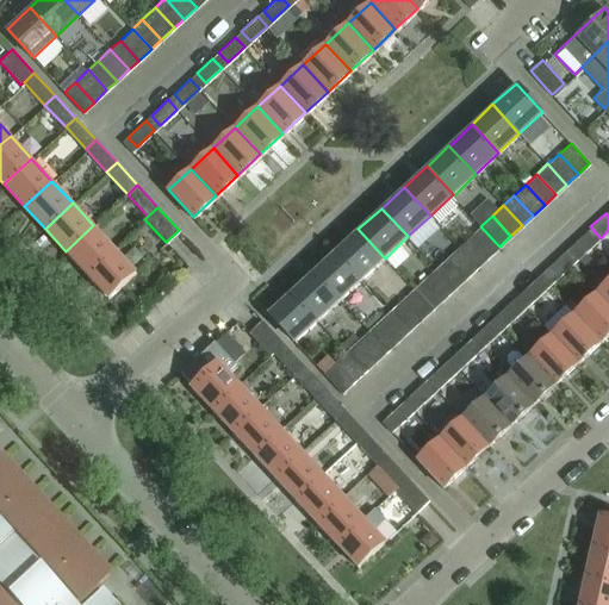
[(86,273),(113,248),(93,225),(66,251),(86,273)]
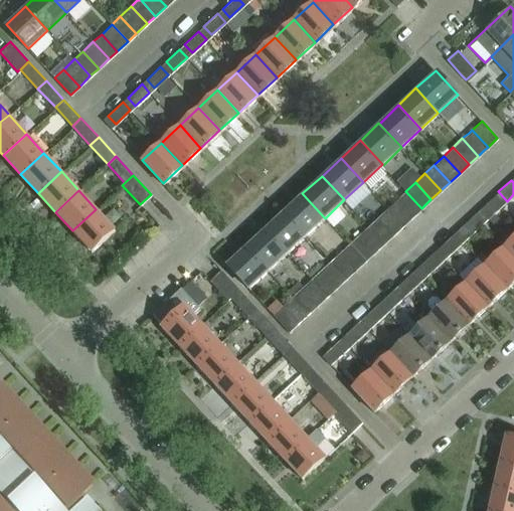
[(405,191),(396,199),(412,217),(421,208),(405,191)]
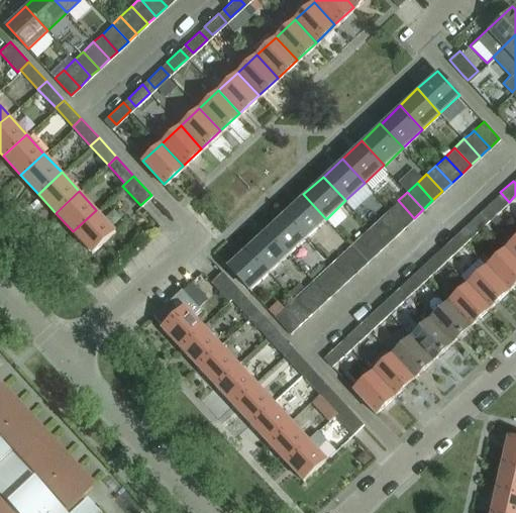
[(306,236),(326,219),(303,194),(284,213),(306,236)]
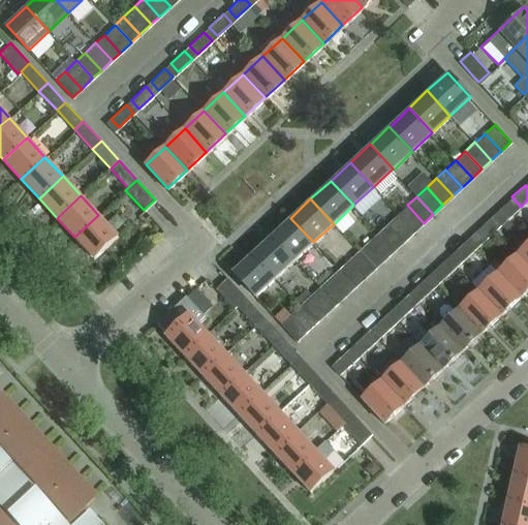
[(493,215),(501,224),(515,212),(505,203),(493,215)]
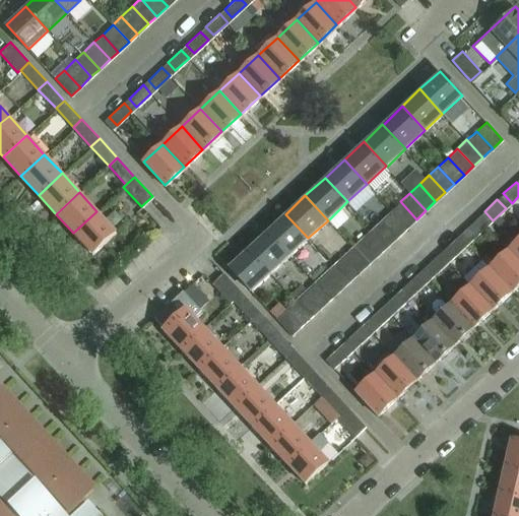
[(400,201),(390,210),(406,228),(416,219),(400,201)]
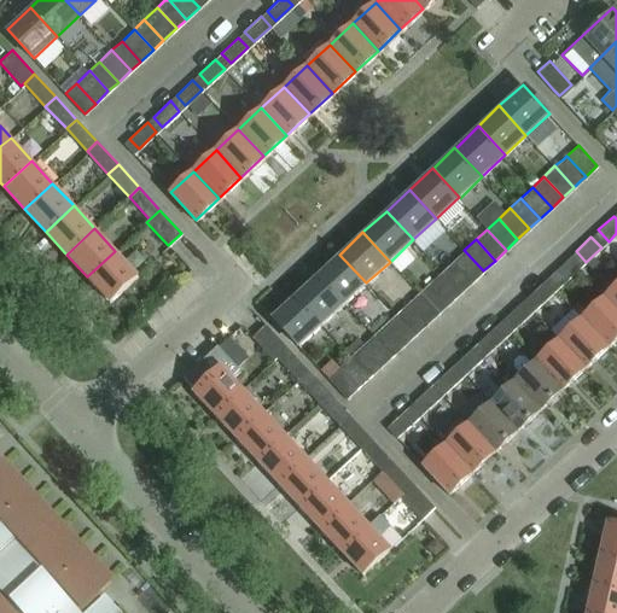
[(464,250),(453,261),(472,281),(483,270),(464,250)]
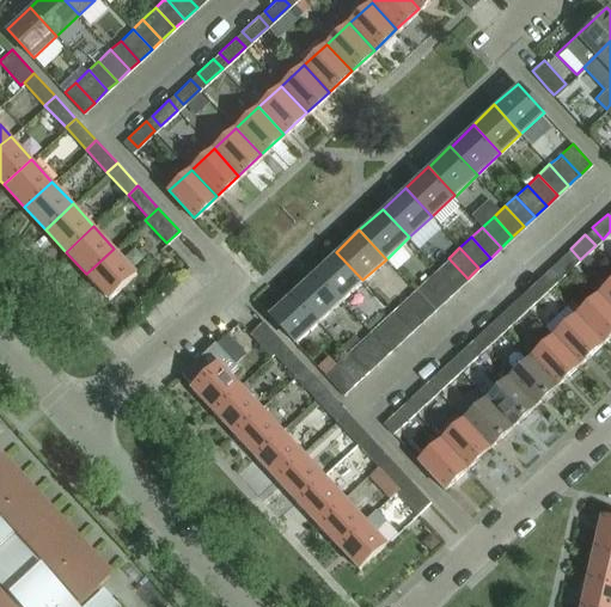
[(114,249),(86,274),(108,298),(135,271),(114,249)]
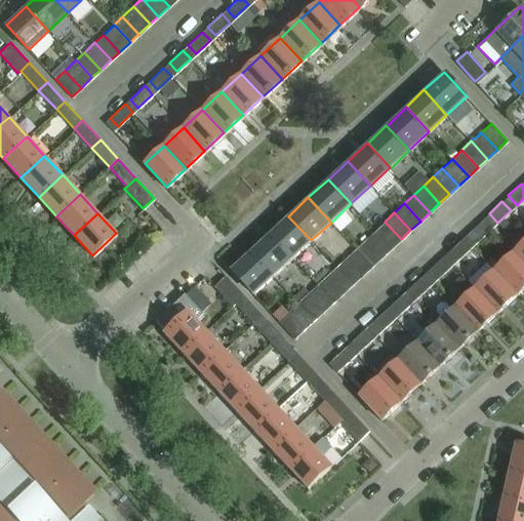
[(288,216),(270,233),(292,258),(311,240),(288,216)]
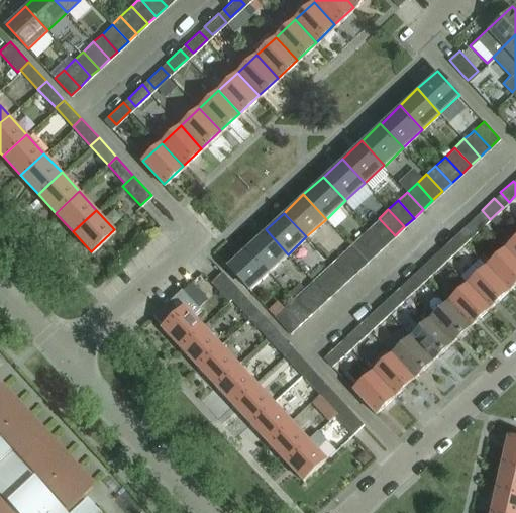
[(462,227),(471,237),(484,224),(476,215),(462,227)]
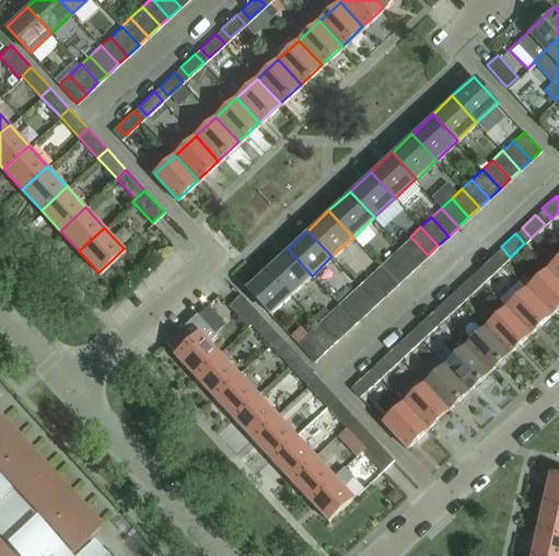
[(410,236),(400,246),(418,265),(428,255),(410,236)]
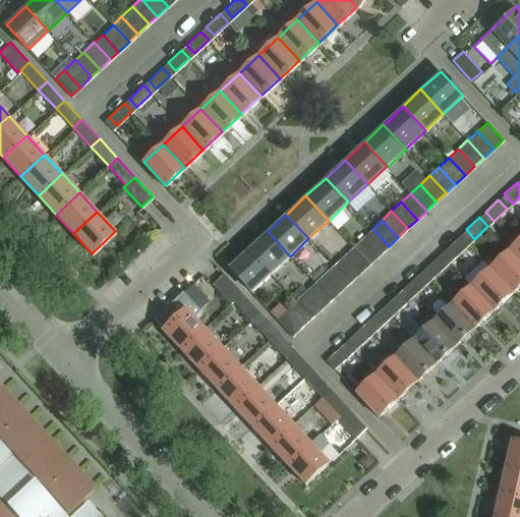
[(372,229),(362,237),(379,254),(389,246),(372,229)]
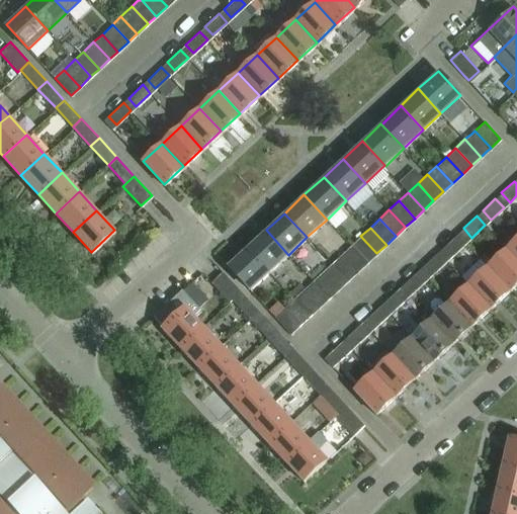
[(269,271),(288,255),(266,230),(247,248),(269,271)]
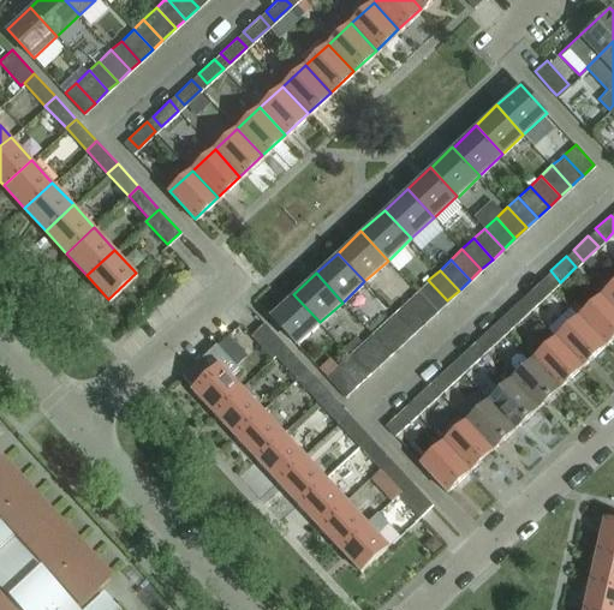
[(528,291),(538,303),(554,288),(543,277),(528,291)]
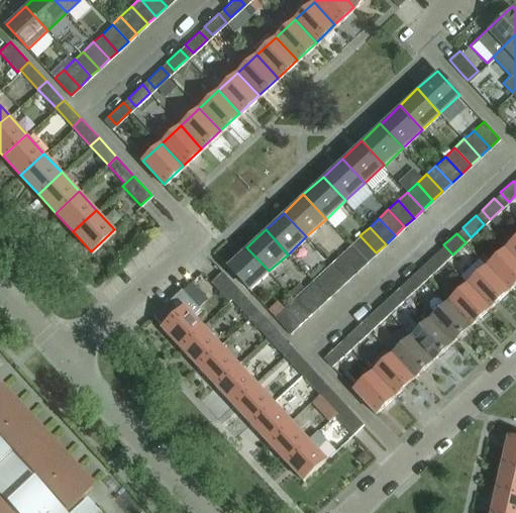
[(359,235),(350,244),(367,262),(376,252),(359,235)]
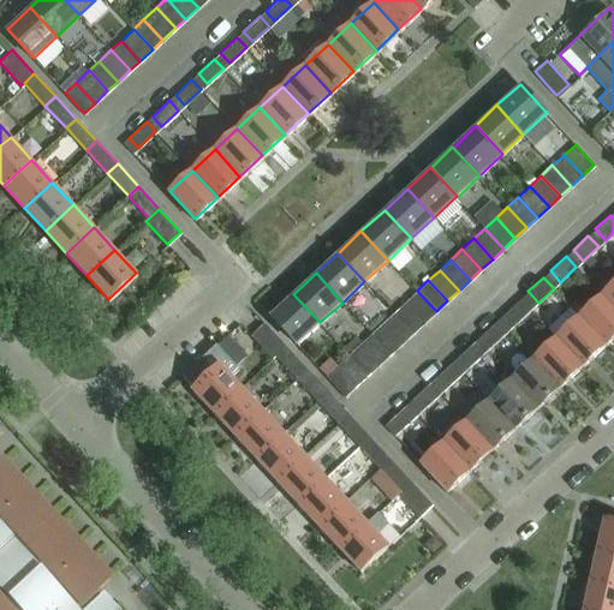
[(613,308),(613,283),(602,295),(613,308)]
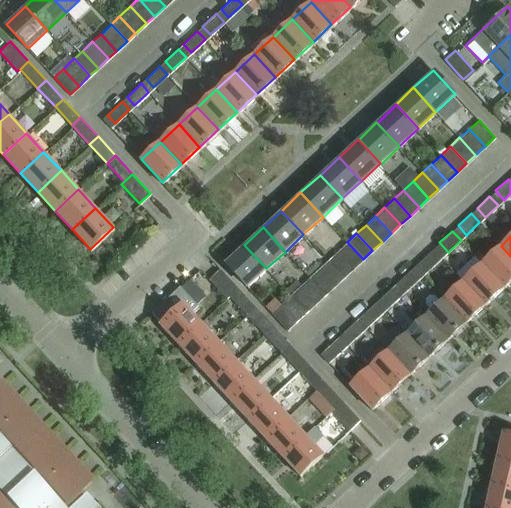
[(430,238),(414,253),(420,259),(436,244),(430,238)]
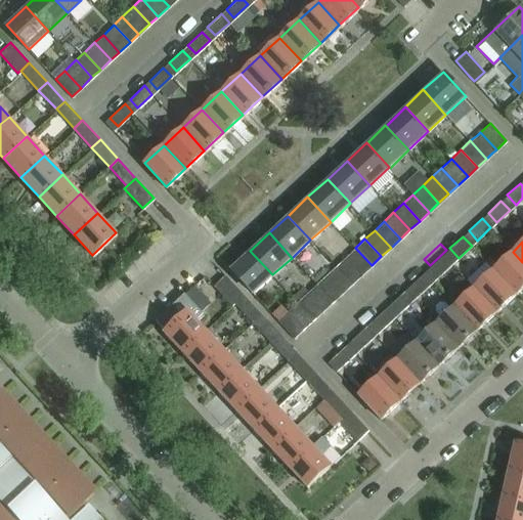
[(355,248),(346,257),(361,274),(372,265),(355,248)]
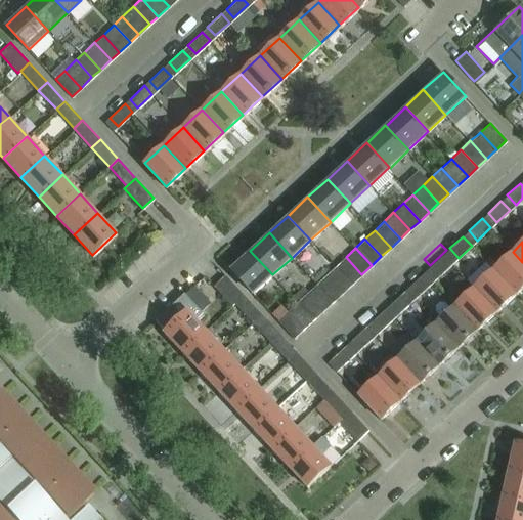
[(248,252),(230,268),(253,293),(272,274),(250,251),(248,252)]
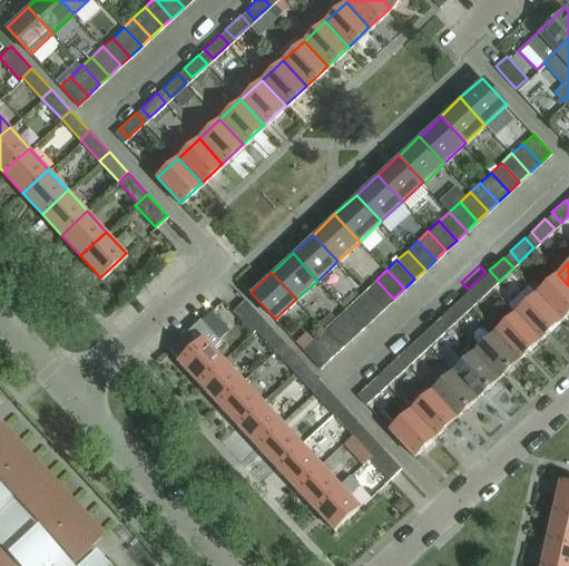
[(560,319),(568,310),(568,285),(558,274),(537,293),(560,319)]
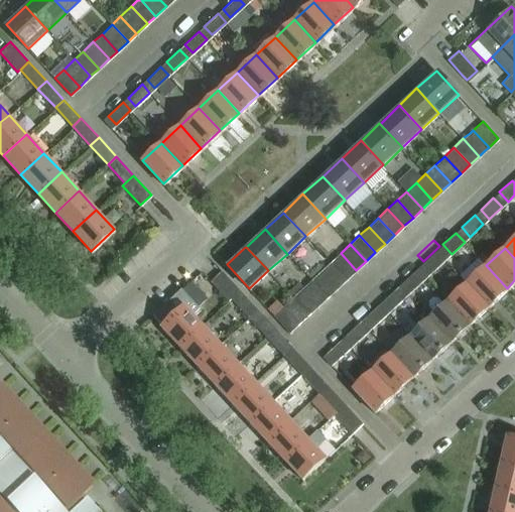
[(423,262),(432,271),(445,259),(436,250),(423,262)]
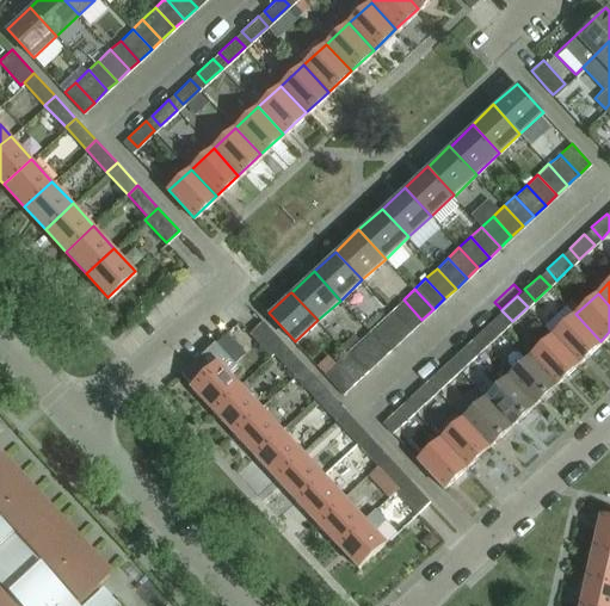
[(404,300),(392,309),(411,329),(421,320),(404,300)]
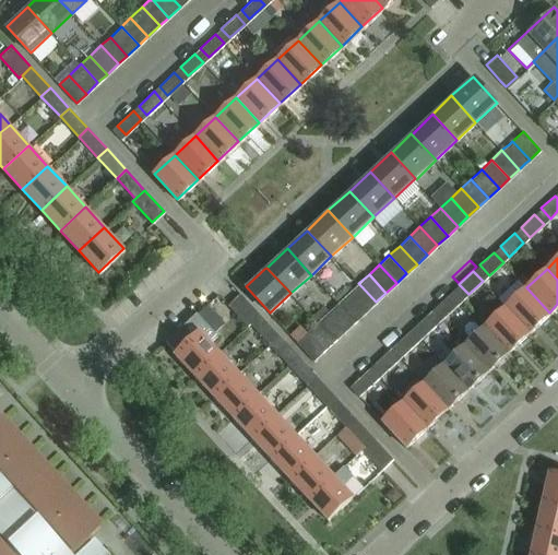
[(358,283),(348,293),(366,311),(376,302),(358,283)]
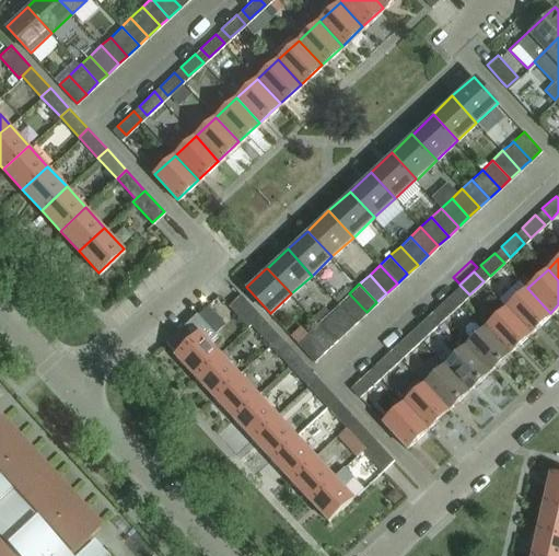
[(530,332),(550,313),(527,288),(507,308),(530,332)]
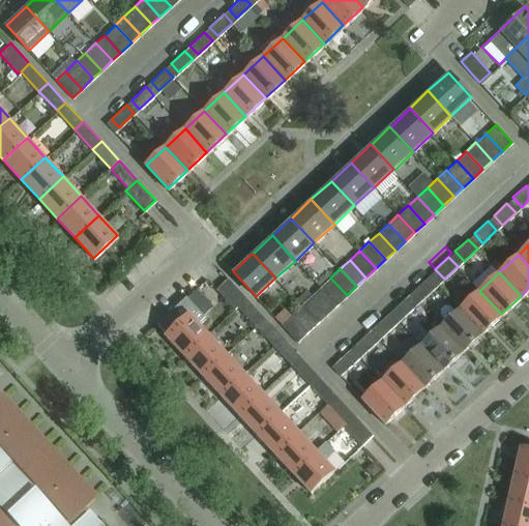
[(416,287),(424,296),(438,285),(430,275),(416,287)]
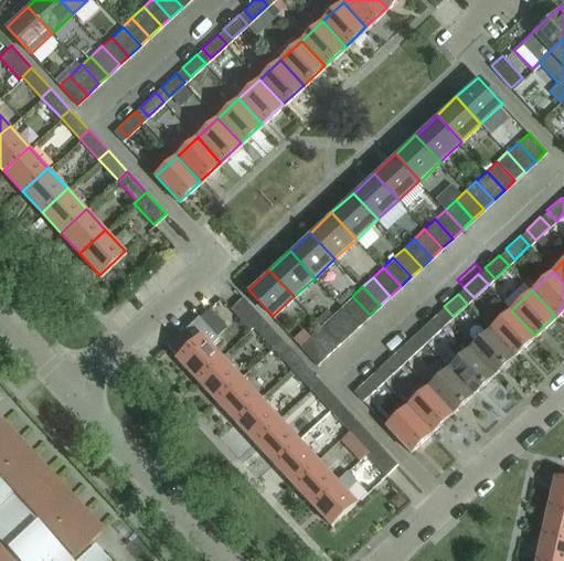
[(263,318),(257,311),(242,296),(230,307),(251,329),(254,326),(263,318)]
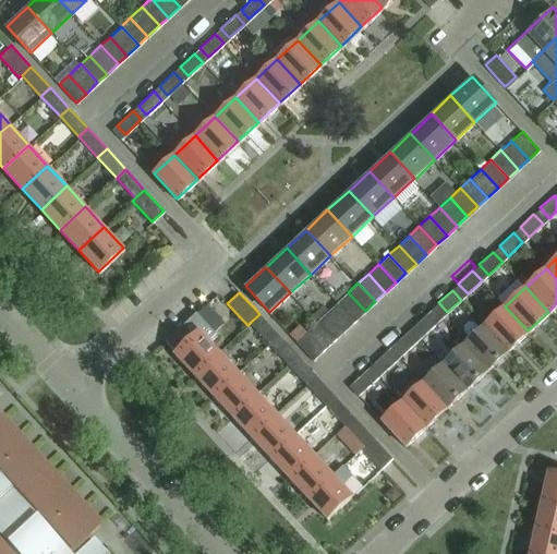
[(344,294),(338,302),(354,321),(365,311),(348,292),(344,294)]
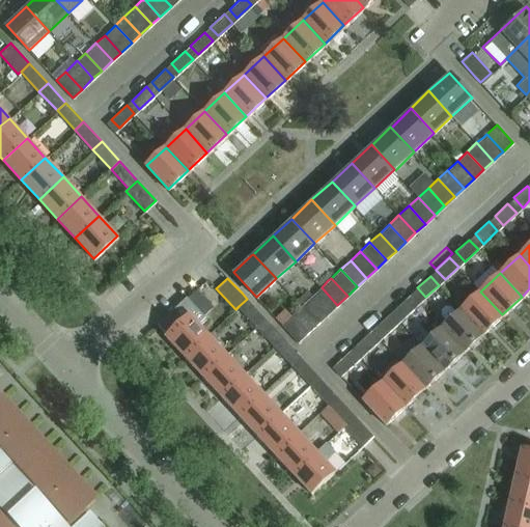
[(322,287),(311,296),(328,313),(337,305),(322,287)]
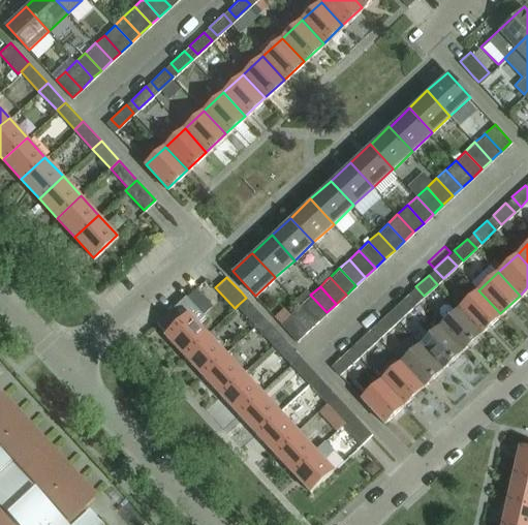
[(480,331),(500,313),(478,290),(460,308),(480,331)]
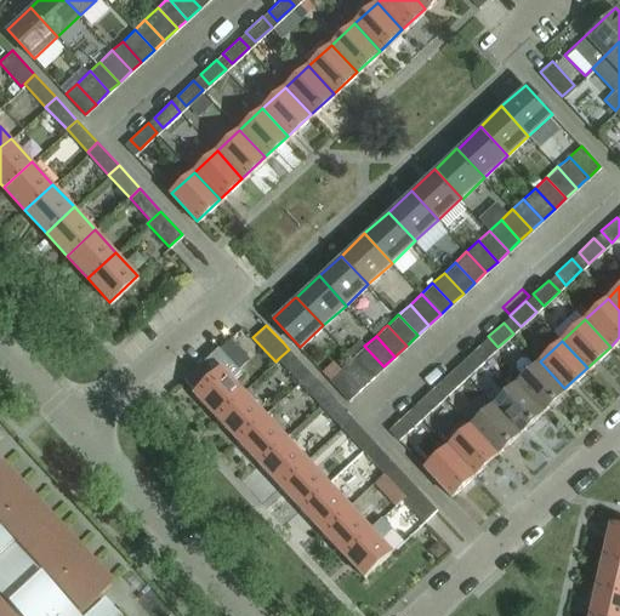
[(464,358),(475,369),(490,354),(481,343),(464,358)]
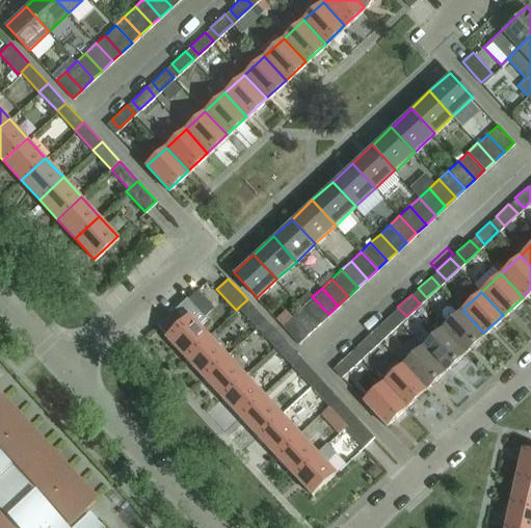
[(176,347),(200,324),(197,323),(205,316),(187,296),(158,323),(167,335),(165,336),(176,347)]
